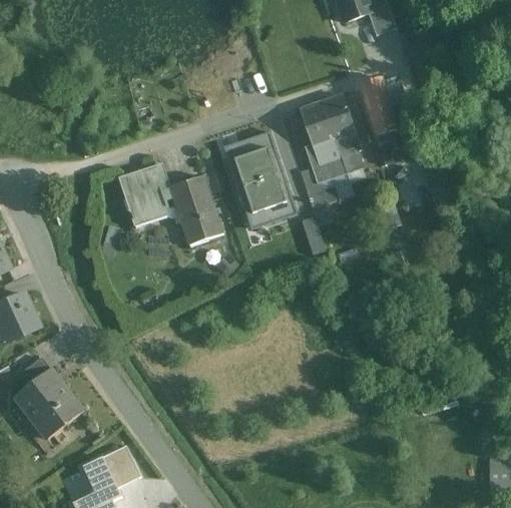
[(336,0),(342,20),(374,9),(375,9),(372,0),(336,0)]
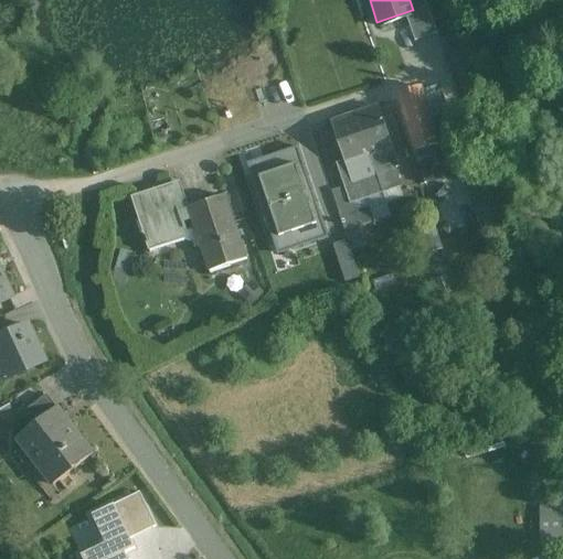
[(432,18),(425,0),(410,0),(413,10),(412,10),(416,23),(432,18)]
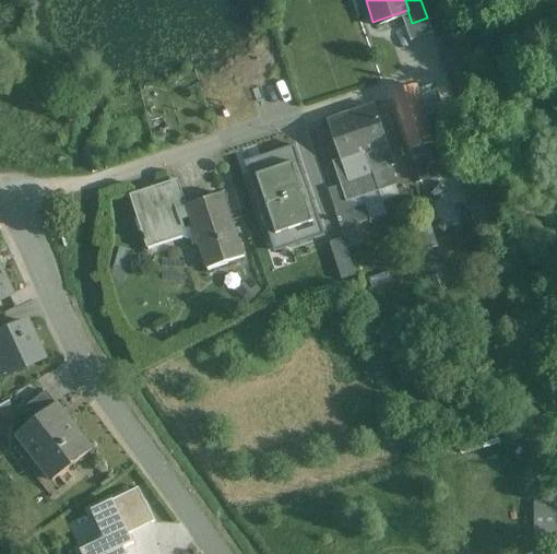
[(415,82),(391,89),(407,145),(431,139),(424,112),(440,107),(433,81),(416,86),(415,82)]
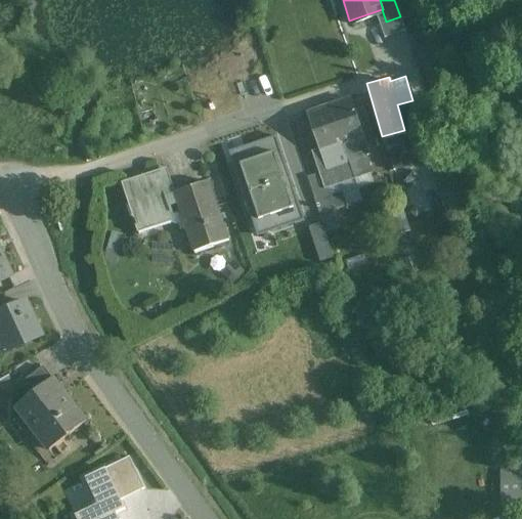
[(367,150),(349,94),(328,102),(352,175),(368,169),(363,152),(367,150)]
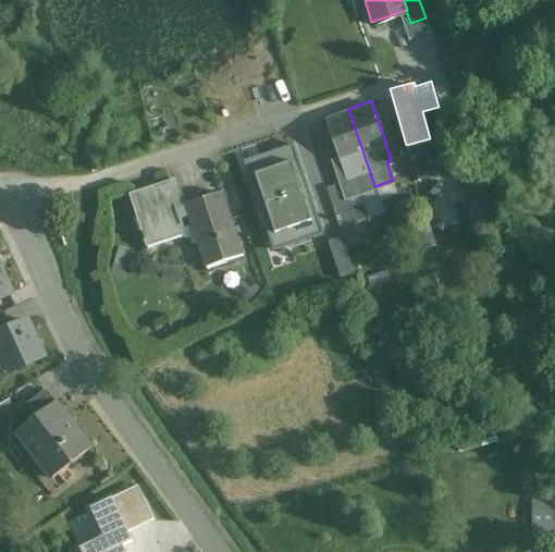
[(348,109),(324,117),(337,154),(329,157),(336,181),(343,197),(345,196),(374,186),(348,109)]
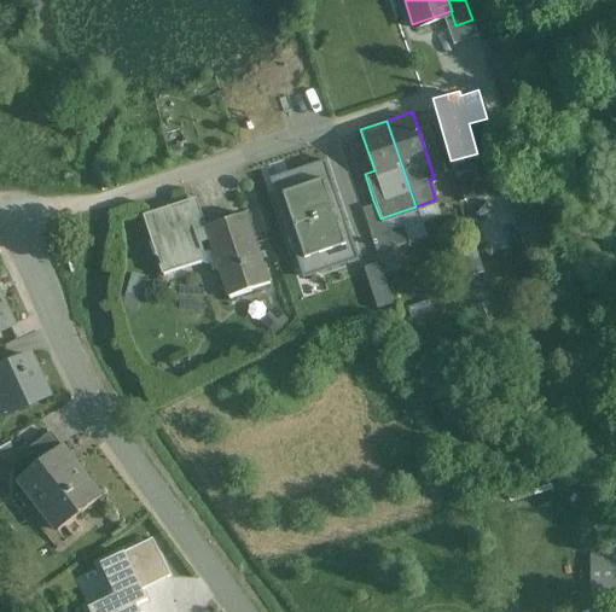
[(341,207),(324,156),(268,174),(285,225),(341,207)]
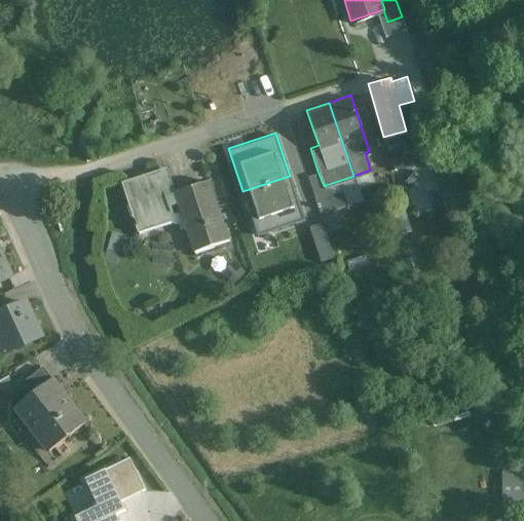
[(405,141),(386,146),(393,166),(411,161),(405,141)]
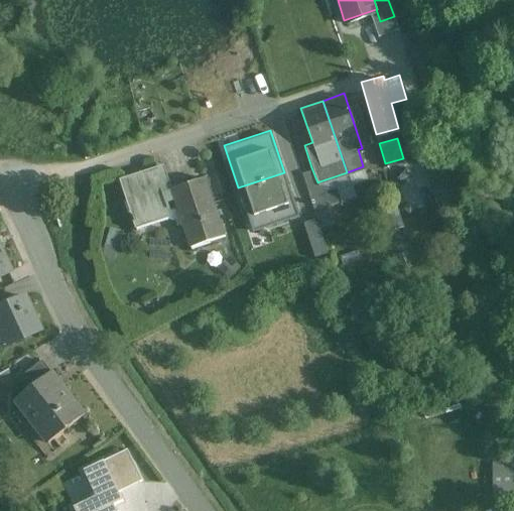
[(155,164),(118,176),(134,227),(166,217),(163,207),(168,206),(166,200),(172,198),(169,186),(170,186),(165,172),(158,175),(155,164)]
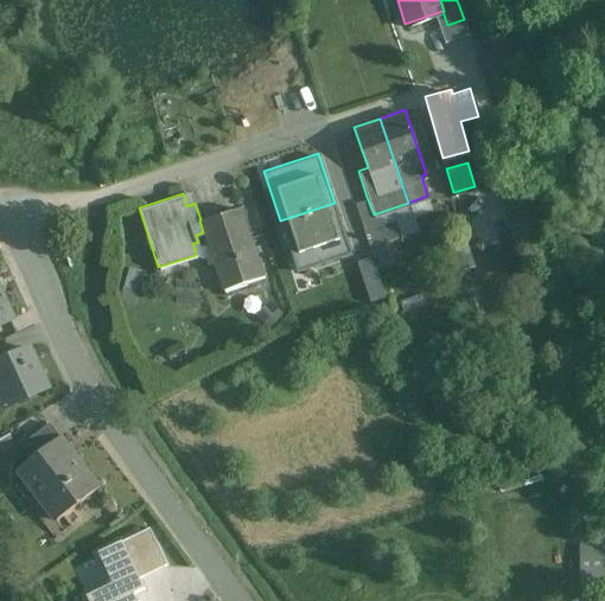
[(515,193),(502,198),(509,221),(523,217),(515,193)]
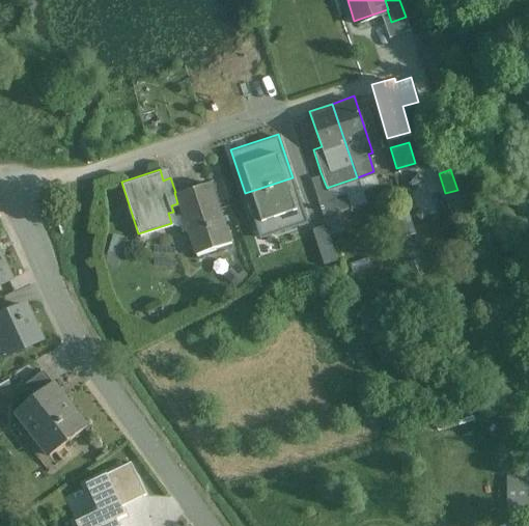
[(321,172),(309,175),(316,197),(331,193),(329,187),(327,188),(321,172)]
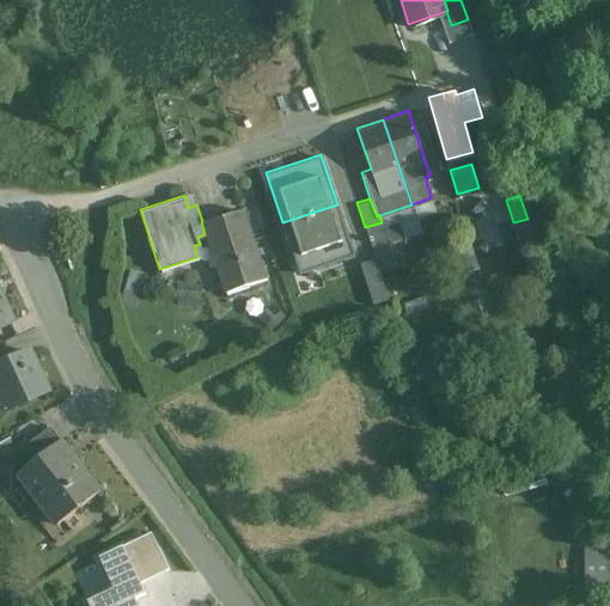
[(353,253),(337,204),(282,222),(298,271),(353,253)]
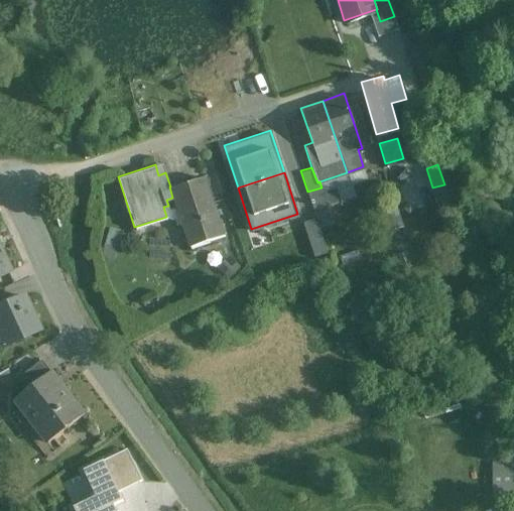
[(170,186),(169,186),(172,198),(186,240),(207,233),(209,238),(224,233),(205,174),(170,186)]
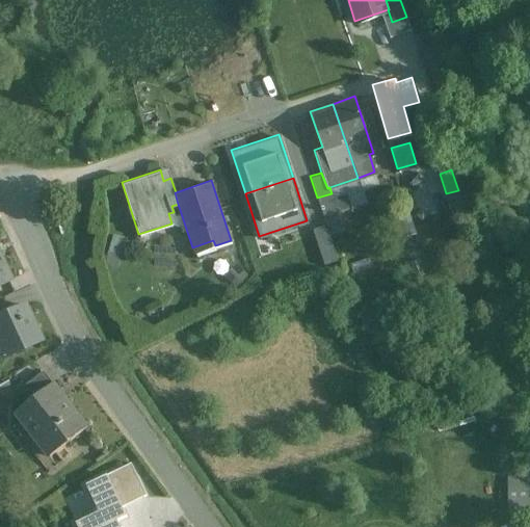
[(332,193),(317,198),(323,214),(337,209),(350,206),(345,189),(332,193)]
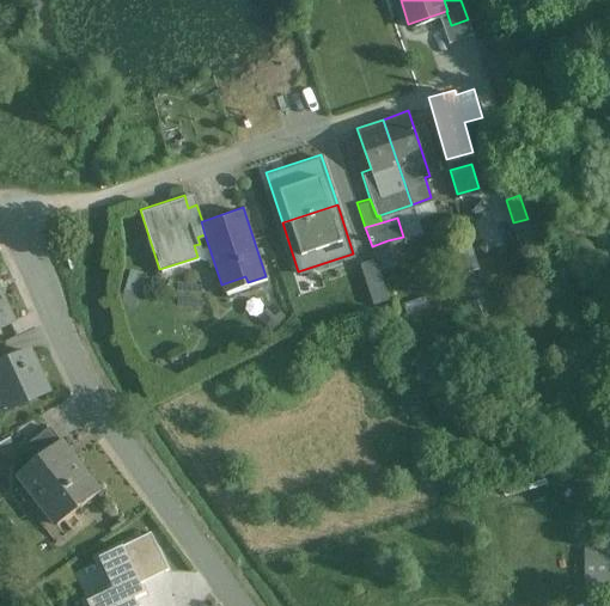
[(388,240),(372,246),(379,268),(395,262),(388,240)]
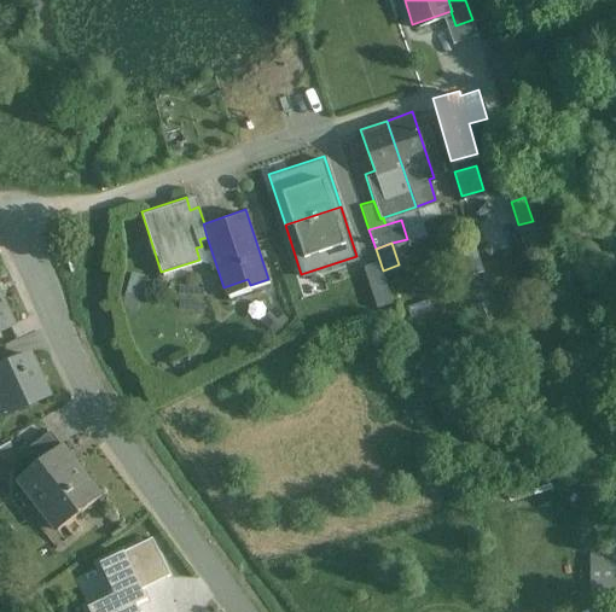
[(0,326),(10,322),(0,301),(0,326)]
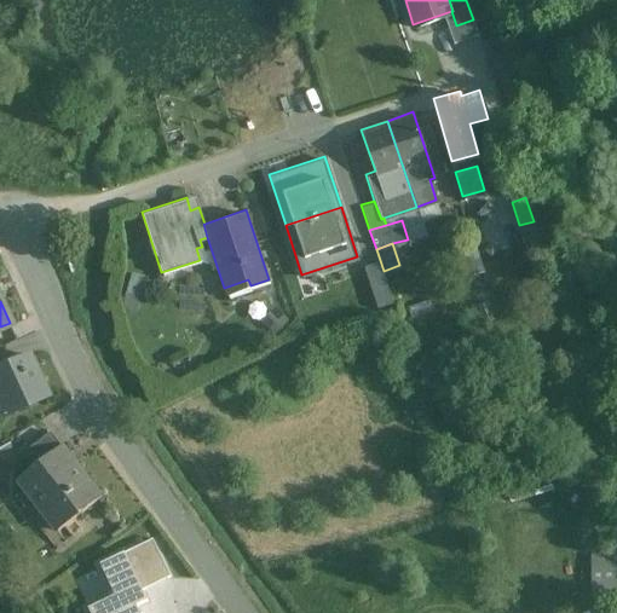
[(23,350),(0,360),(0,409),(3,414),(44,394),(23,350)]
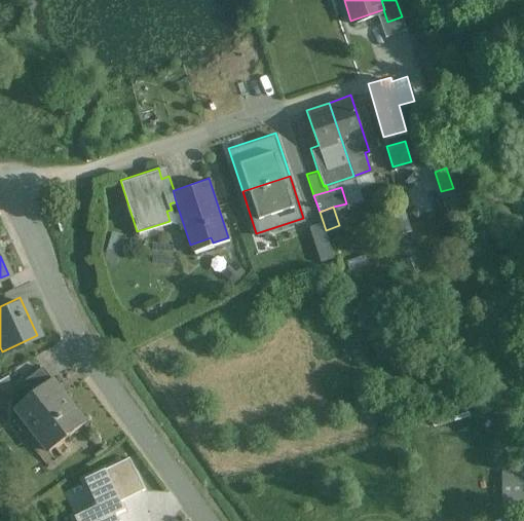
[(42,364),(16,383),(27,396),(51,376),(42,364)]
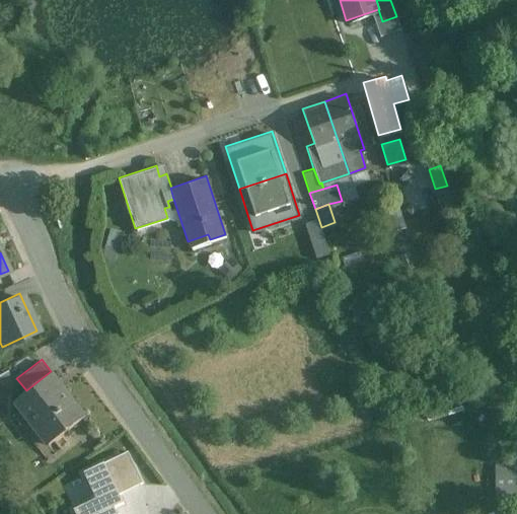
[(84,414),(51,371),(26,390),(14,399),(26,416),(31,413),(51,438),(47,441),(47,442),(84,414)]
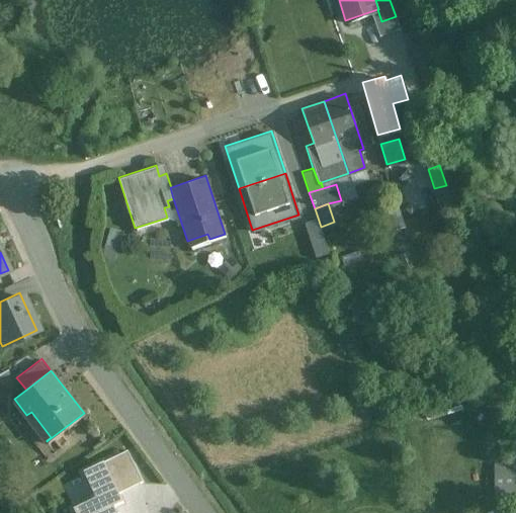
[(102,459),(83,468),(96,495),(74,506),(77,512),(116,512),(112,503),(121,499),(102,459)]
